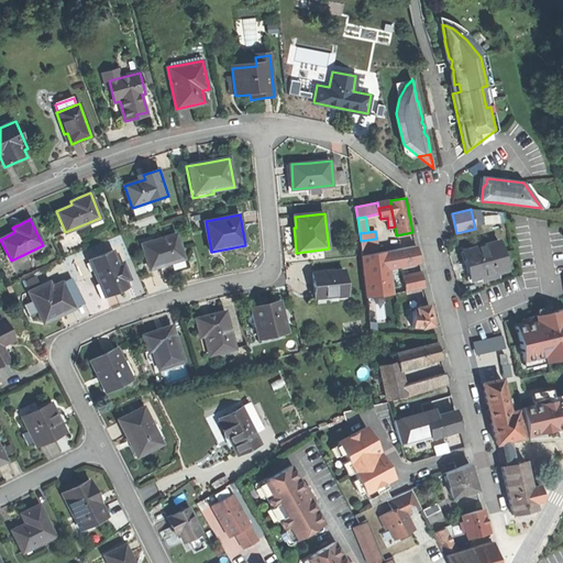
[(177,234),(144,244),(152,269),(162,266),(164,276),(170,274),(169,271),(177,268),(187,266),(177,234)]
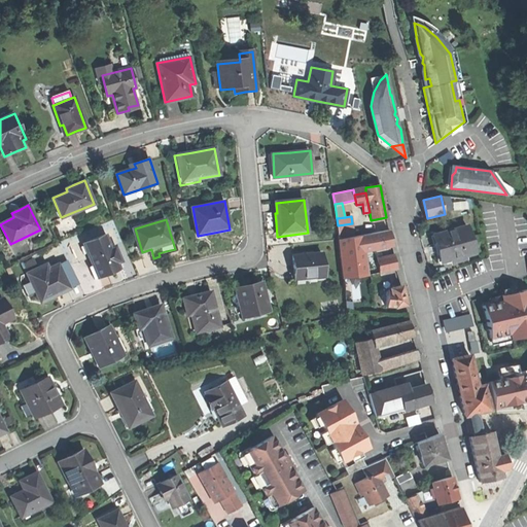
[(354,236),(352,223),(338,225),(341,239),(354,236)]
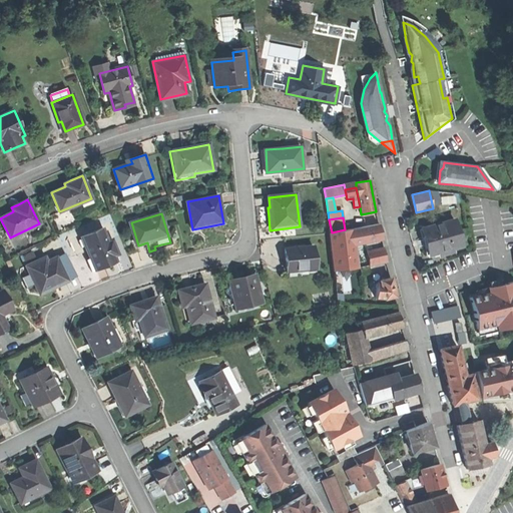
[(454,220),(421,229),(425,244),(428,255),(438,252),(439,255),(452,252),(452,249),(461,246),(454,220)]
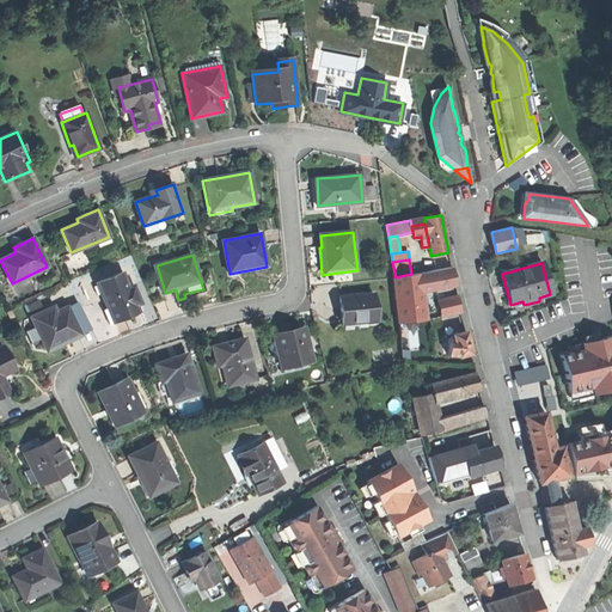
[(453,268),(420,273),(422,288),(456,282),(454,275),(453,268)]
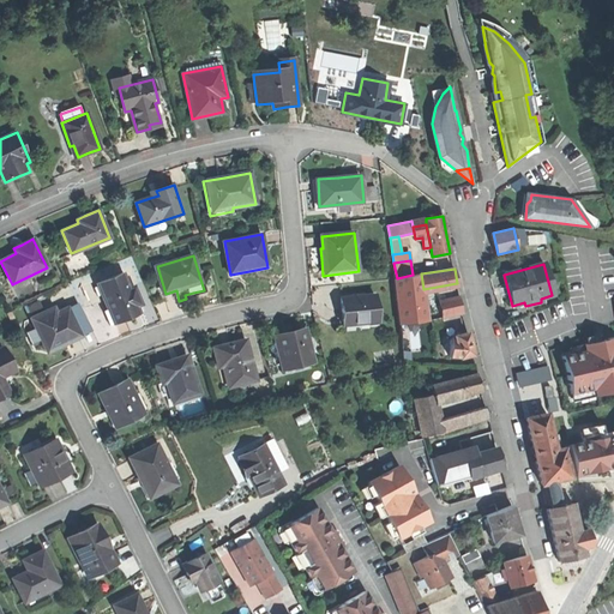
[(97,284),(114,325),(127,319),(144,312),(134,287),(130,289),(124,274),(97,284)]
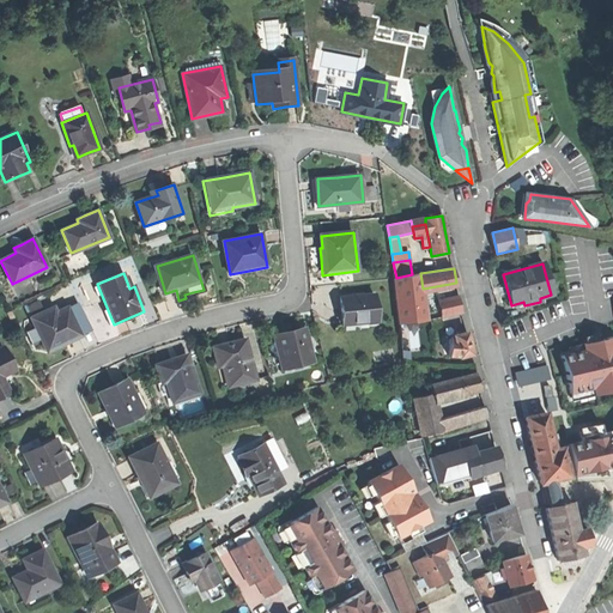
[(420,273),(412,274),(396,278),(401,350),(425,352),(424,335),(428,335),(423,289),(420,273)]
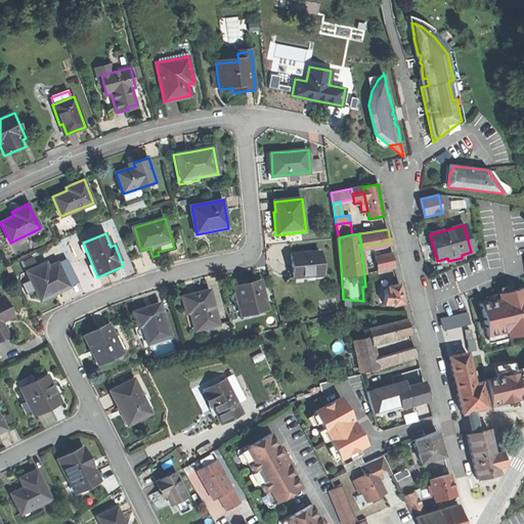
[(293,265),(294,279),(312,277),(311,274),(321,274),(320,252),(312,252),(312,249),(301,250),(301,253),(292,254),(293,265)]
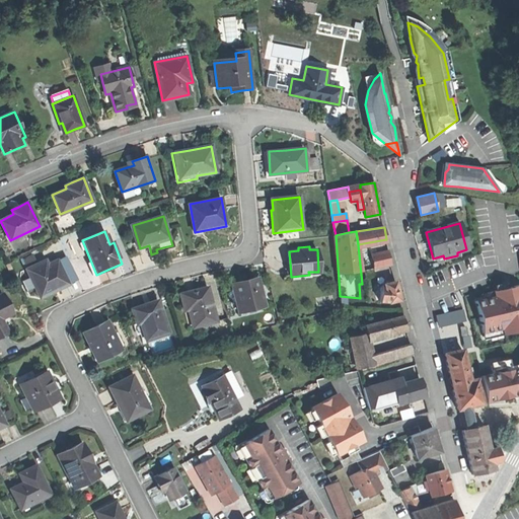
[(362,256),(365,270),(391,265),(390,257),(389,251),(362,256)]
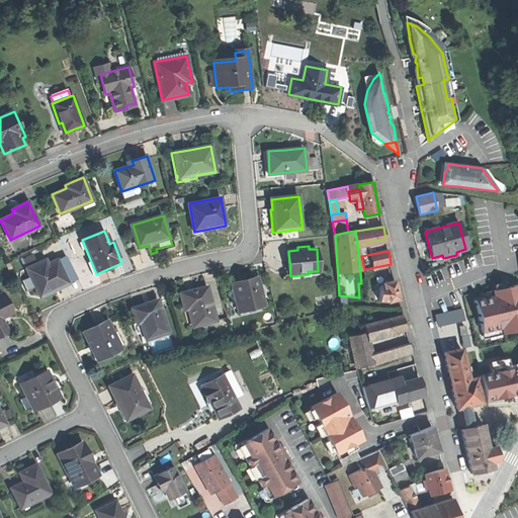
[(24,257),(26,263),(36,259),(34,253),(24,257)]
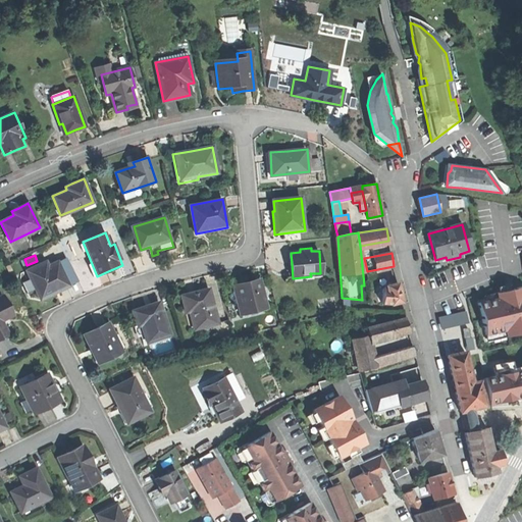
[(29,270),(41,299),(50,296),(57,292),(59,297),(63,296),(61,290),(70,285),(60,261),(54,264),(53,261),(48,264),(47,262),(29,270)]
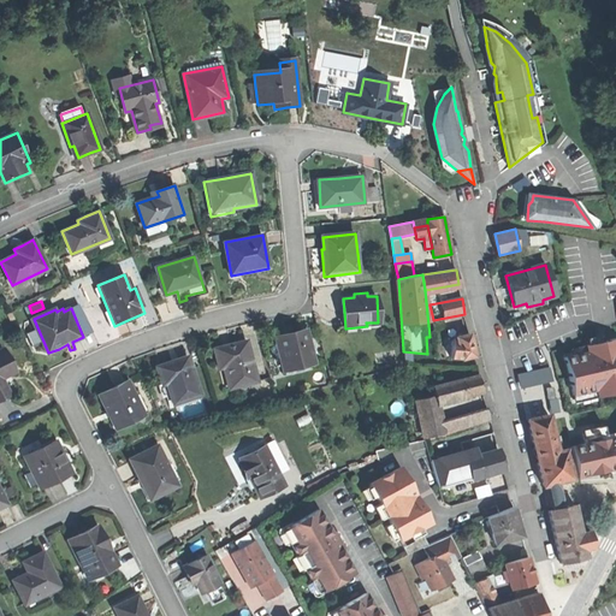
[(290,335),(277,337),(284,369),(314,362),(307,330),(290,335)]
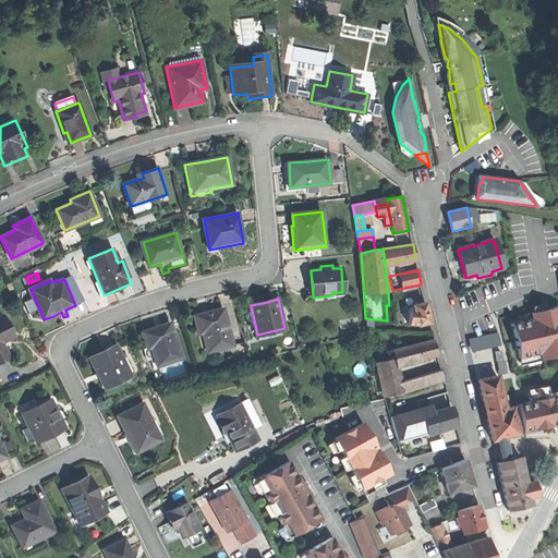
[(557,355),(557,308),(557,306),(545,310),(544,303),(530,306),(532,313),(516,316),(517,323),(511,324),(520,365),(557,355)]
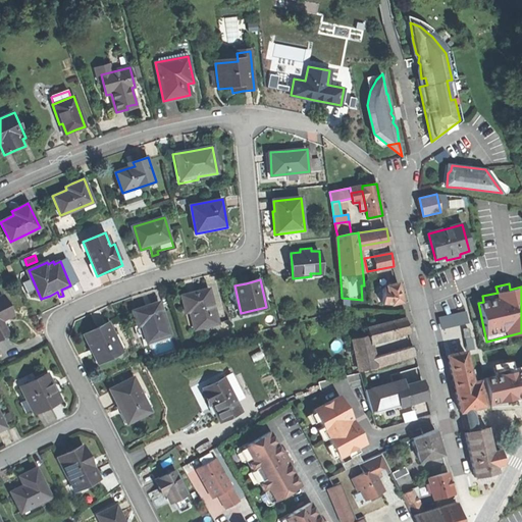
[(388,285),(393,303),(402,301),(399,284),(388,285)]
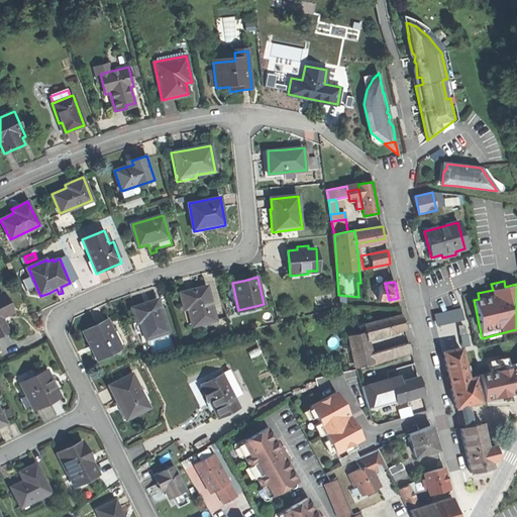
[(381,285),(360,283),(357,283),(358,297),(380,300),(381,291),(381,285)]
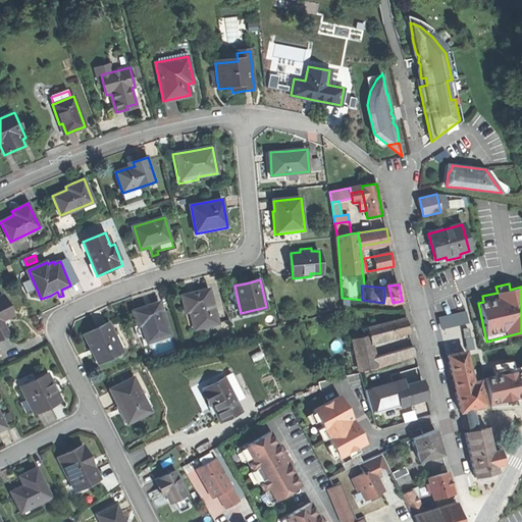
[(194,293),(181,296),(186,312),(190,311),(194,328),(218,323),(213,304),(211,305),(207,290),(194,293)]
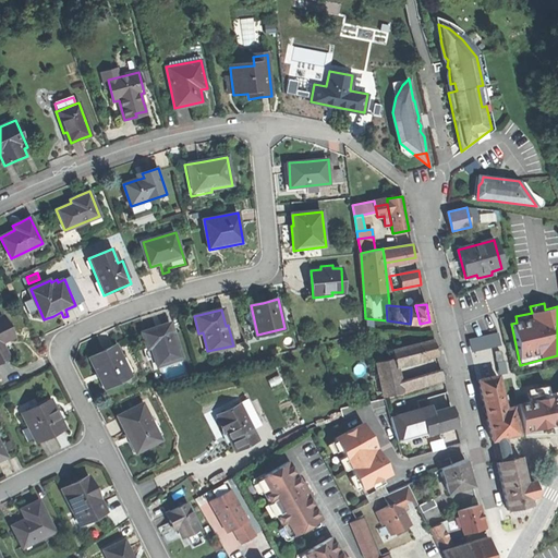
[(0,361),(10,358),(5,349),(3,342),(13,338),(3,316),(0,317),(0,361)]
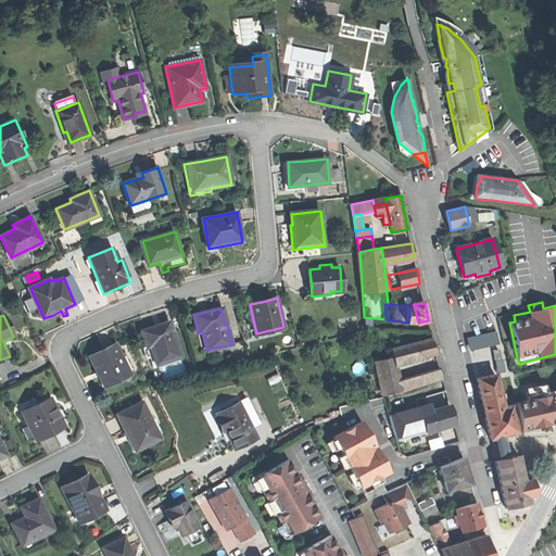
[(161,325),(155,327),(149,329),(141,331),(148,352),(152,351),(156,364),(180,356),(169,323),(161,325)]
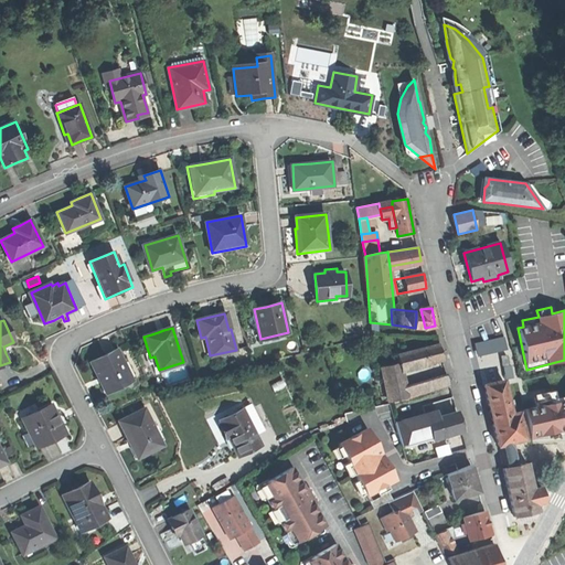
[(476,343),(478,356),(507,350),(504,338),(476,343)]
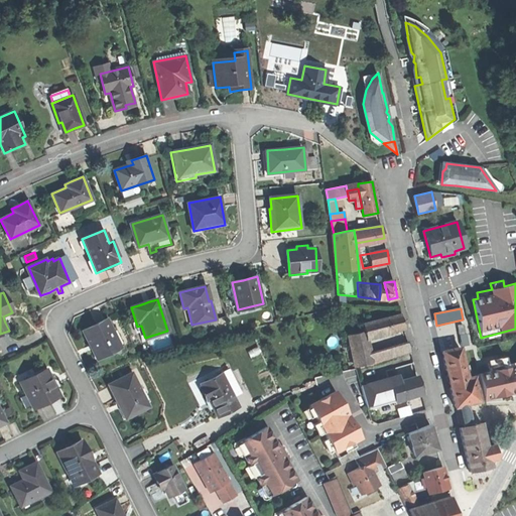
[(372,321),(375,336),(403,329),(402,323),(400,314),(372,321)]
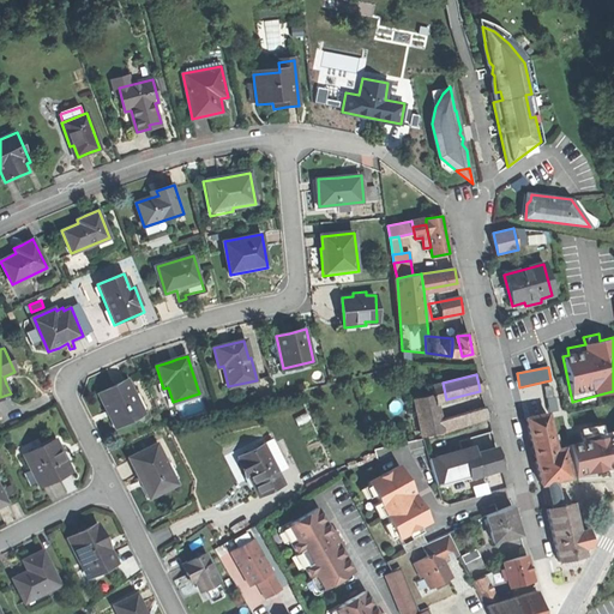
[(144,414),(133,391),(127,380),(100,393),(104,404),(108,411),(110,416),(116,428),(144,414)]
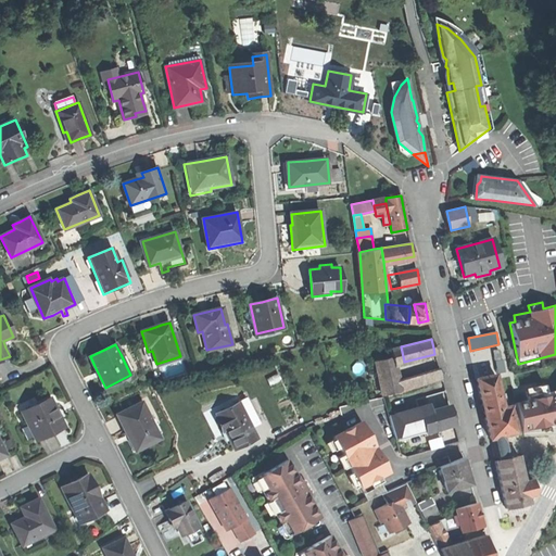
[(394,365),(404,362),(401,346),(390,350),(392,357),(394,365)]
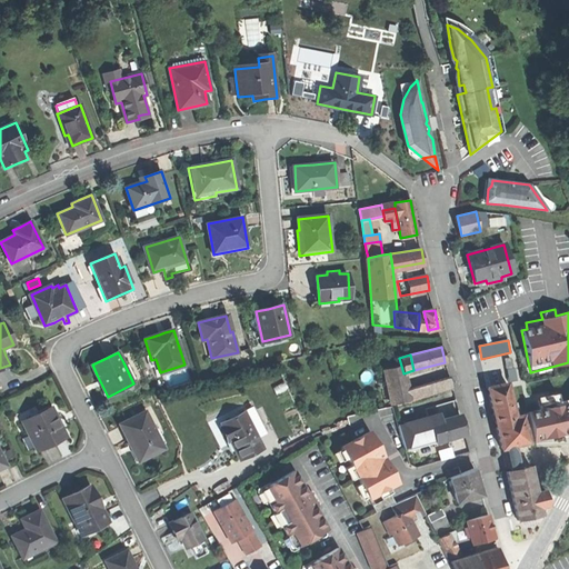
[(123,362),(133,383),(138,382),(128,360),(123,362)]
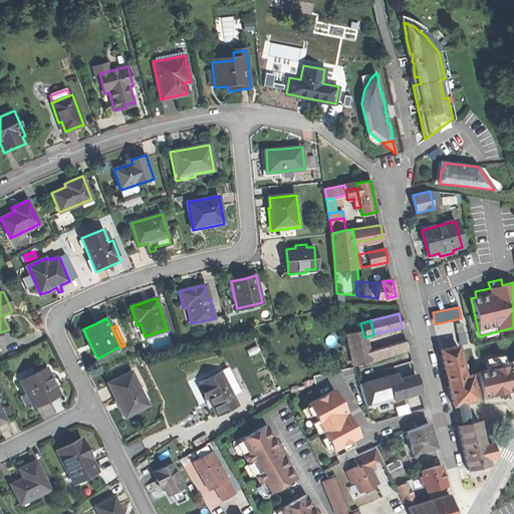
[(353,365),(369,361),(367,352),(364,337),(362,330),(346,333),(353,365)]
